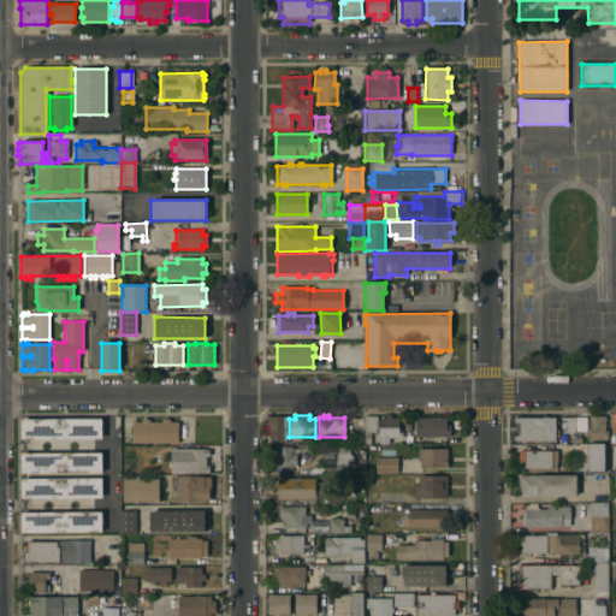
[(378,419),(385,418),(385,415),(391,415),(391,418),(398,418),(398,432),(402,432),(402,438),(389,438),(389,444),(379,444),(378,419)]
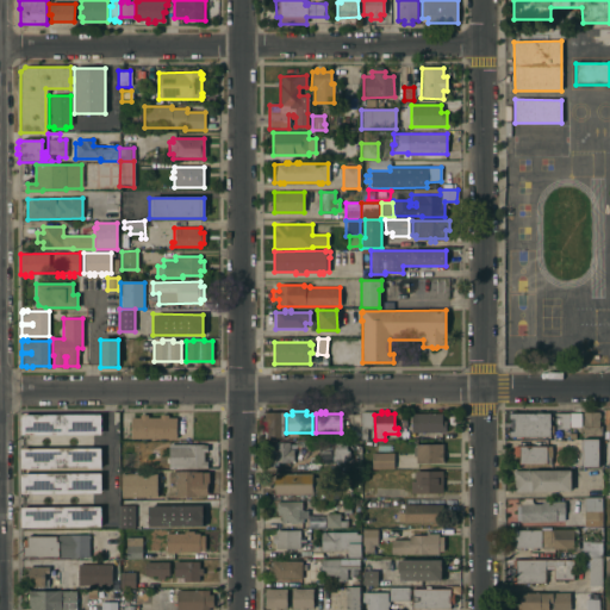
[(265,439),(265,433),(262,433),(262,429),(265,429),(265,421),(262,421),(262,418),(265,418),(265,412),(282,412),(282,439),(265,439)]
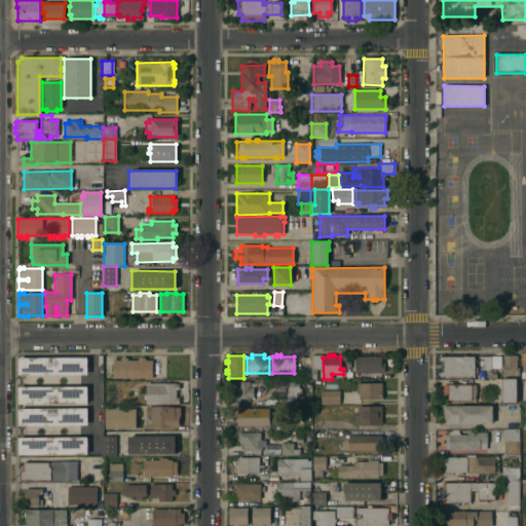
[(322,370),(316,370),(316,379),(311,379),(311,355),(322,355),(322,370)]
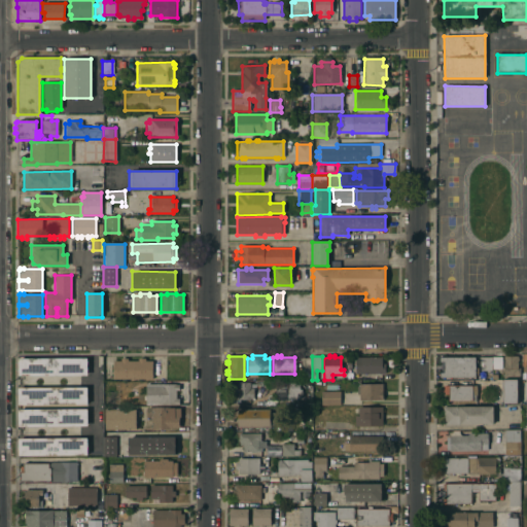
[(503,356),(517,356),(517,367),(519,367),(519,377),(503,377),(503,356)]
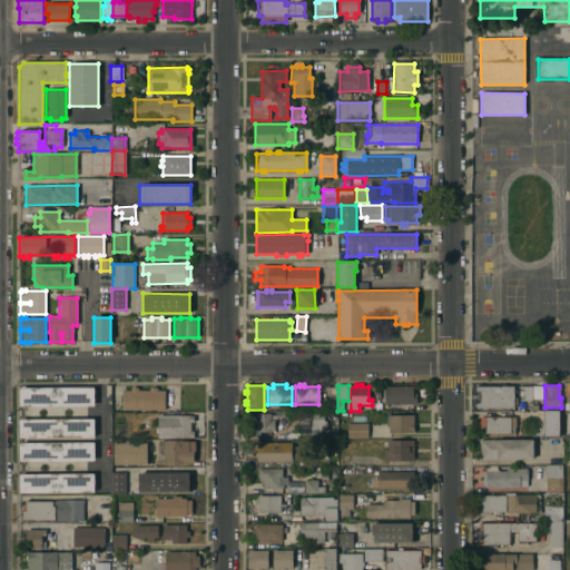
[(384,404),(384,386),(412,386),(413,393),(416,393),(416,404),(384,404)]
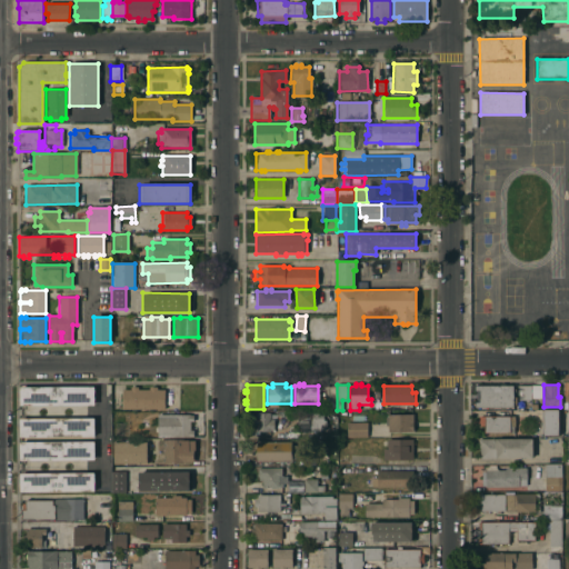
[(505,407),(505,409),(499,409),(499,407),(475,408),(475,402),(477,402),(477,391),(475,391),(475,386),(512,386),(512,407),(505,407)]
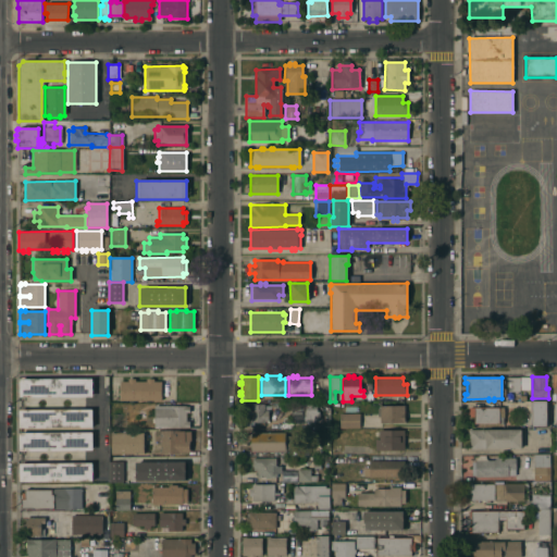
[(520,388),(519,388),(519,396),(515,396),(515,390),(507,390),(507,378),(520,378),(520,388)]
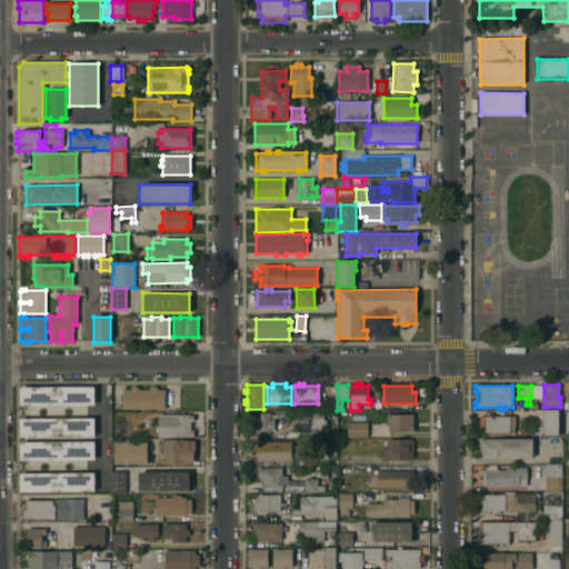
[(541,386),(541,397),(531,397),(531,386),(541,386)]
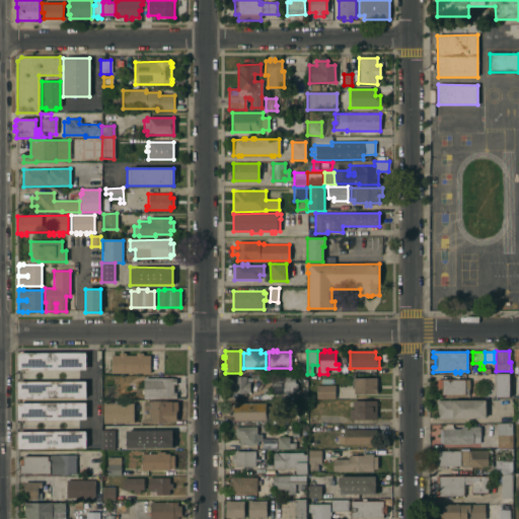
[(85,370),(17,370),(17,354),(85,353),(85,370)]
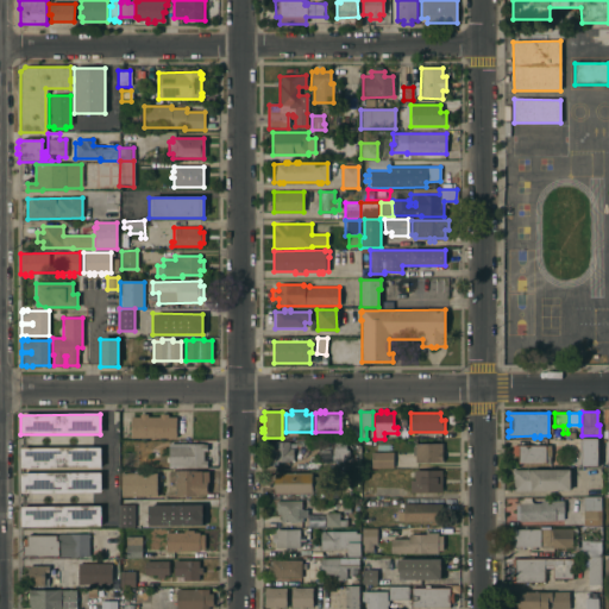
[(130,416),(139,416),(139,414),(148,414),(148,416),(159,416),(159,414),(168,414),(168,416),(176,416),(176,438),(130,438),(130,416)]
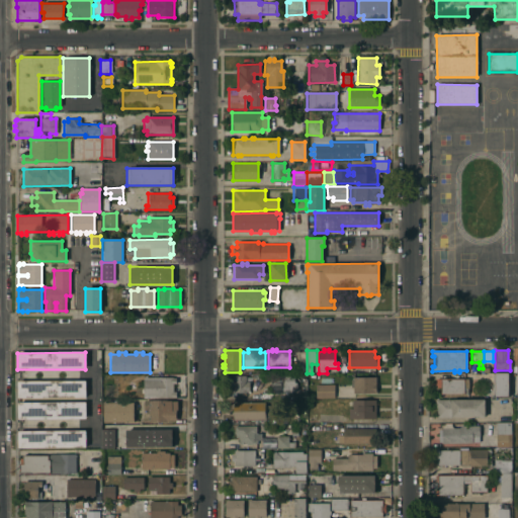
[(494,394),(493,394),(493,375),(494,375),(494,373),(508,373),(508,397),(494,397),(494,394)]
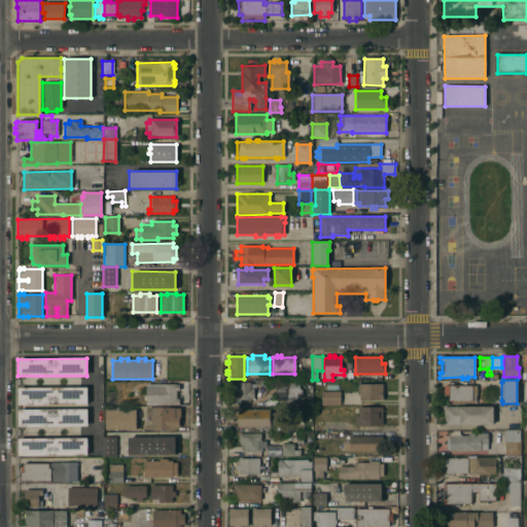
[(250,382),(250,388),(253,388),(254,398),(249,398),(249,400),(237,400),(237,395),(233,395),(233,387),(237,387),(237,382),(250,382)]
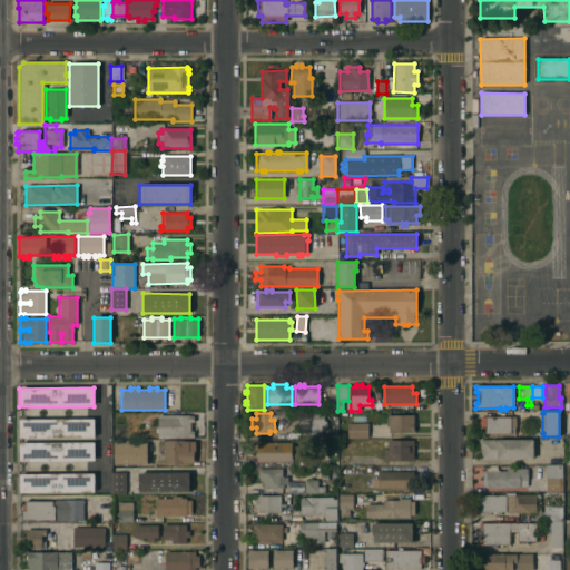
[(324,421),(325,421),(326,432),(311,432),(311,430),(302,430),(302,425),(297,425),(297,418),(302,418),(302,414),(323,414),(324,421)]
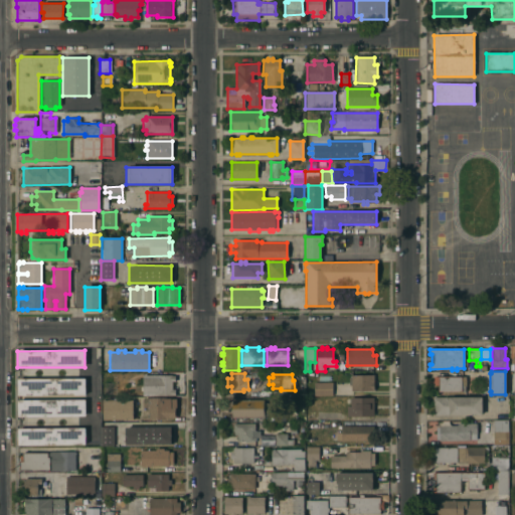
[(175,375),(175,381),(171,381),(171,389),(175,389),(175,396),(142,395),(142,375),(175,375)]
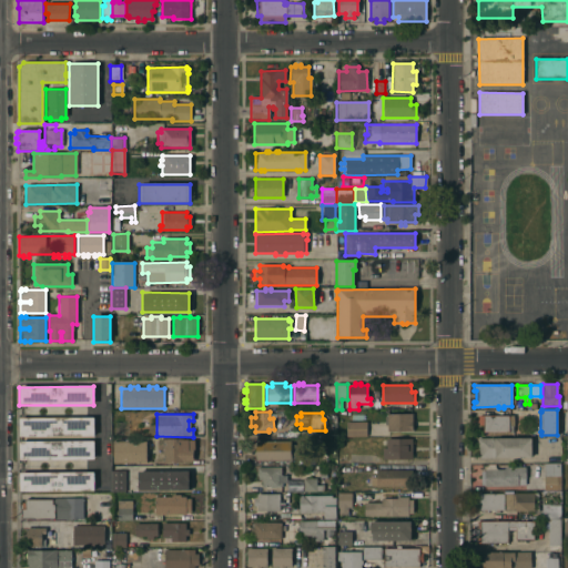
[(387,430),(387,425),(384,425),(384,416),(386,416),(386,414),(412,414),(412,432),(387,430)]
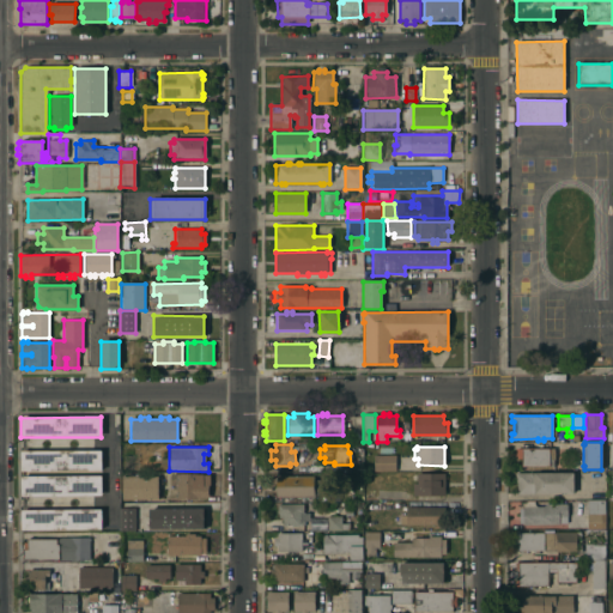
[(553,449),(553,467),(521,467),(521,459),(516,459),(516,449),(553,449)]
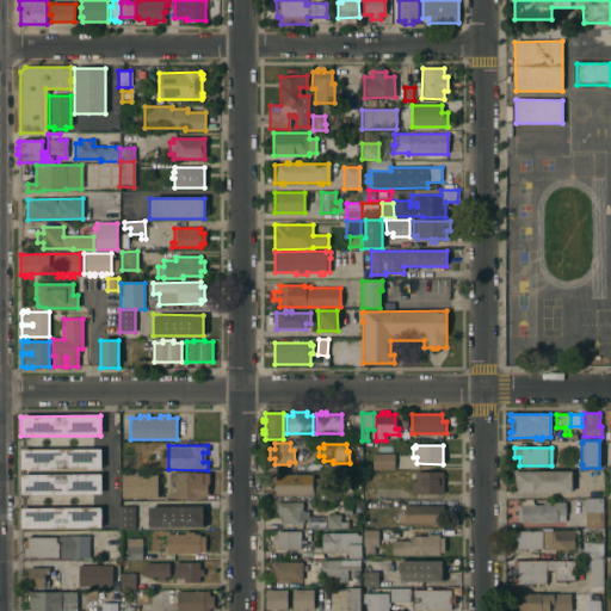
[(100,469),(20,469),(20,450),(100,449),(100,469)]
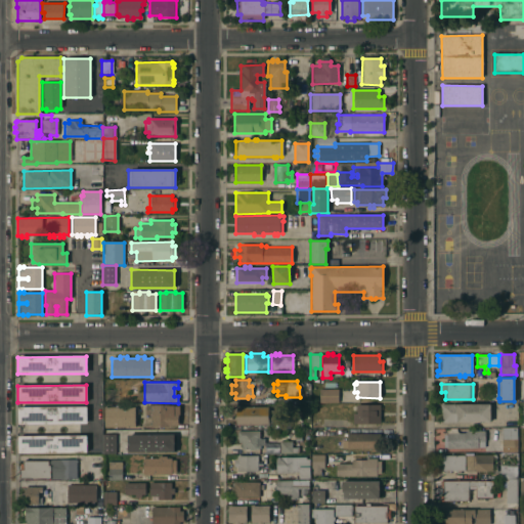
[(318,389),(338,389),(338,402),(319,403),(318,389)]
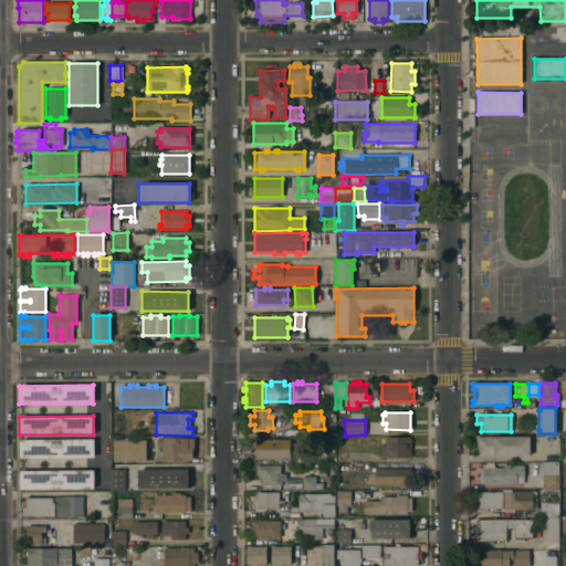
[(380,457),(380,447),(385,447),(385,437),(410,437),(410,458),(380,457)]
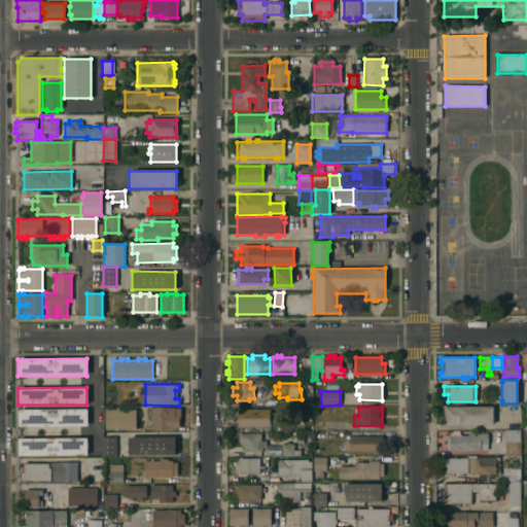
[(492,425),(444,425),(444,415),(443,415),(443,407),(492,407),(492,425)]
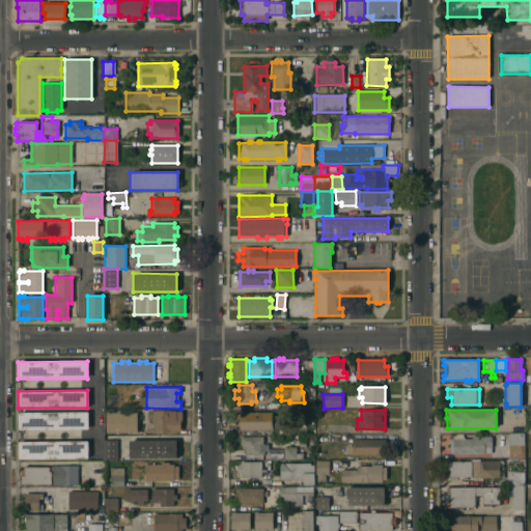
[(152,432),(152,420),(147,420),(147,411),(171,411),(171,412),(180,412),(180,431),(171,431),(171,432),(152,432)]
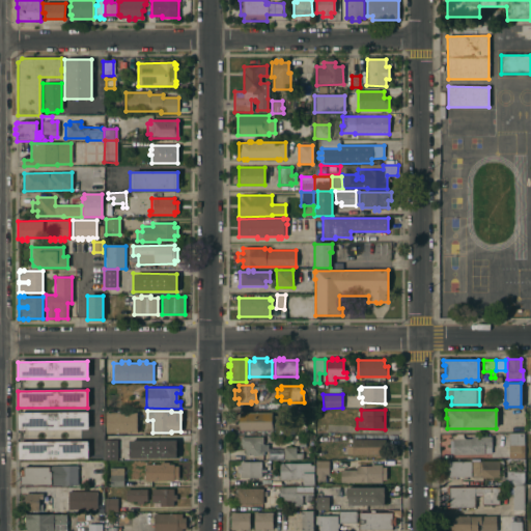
[(87,429),(18,429),(18,413),(87,412),(87,429)]
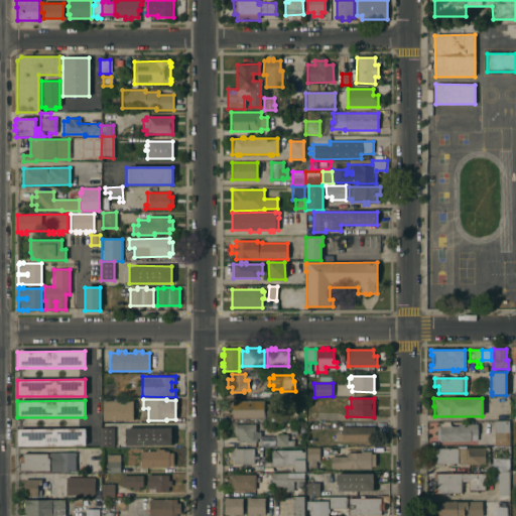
[(102,401),(132,400),(132,403),(134,403),(134,407),(132,408),(132,414),(134,414),(134,418),(132,419),(132,420),(103,420),(102,401)]
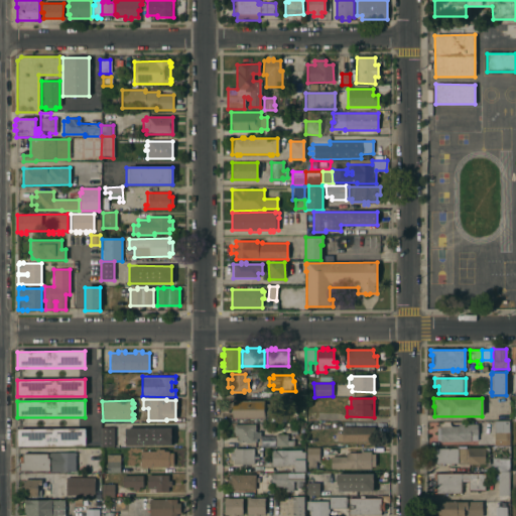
[(263,403),(268,403),(268,409),(273,409),(274,417),(264,417),(264,418),(232,418),(232,401),(263,400),(263,403)]
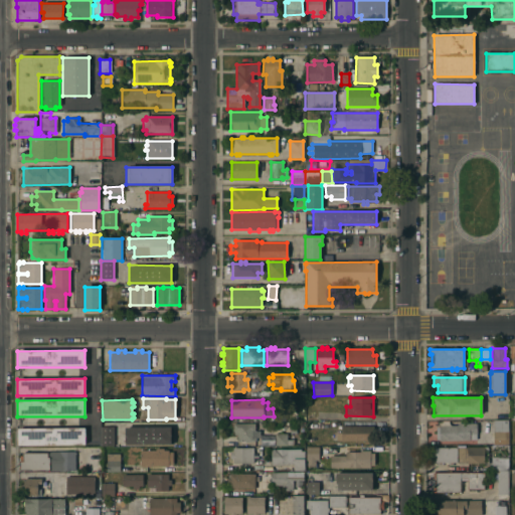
[(254,423),(254,431),(258,431),(258,438),(254,438),(254,442),(236,442),(236,436),(233,436),(233,432),(232,432),(232,423),(254,423)]
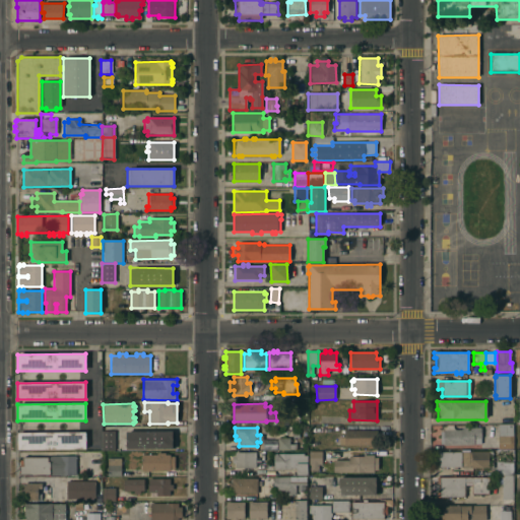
[(480,444),(443,445),(443,443),(440,443),(440,438),(443,438),(443,430),(462,430),(462,428),(480,428),(480,444)]
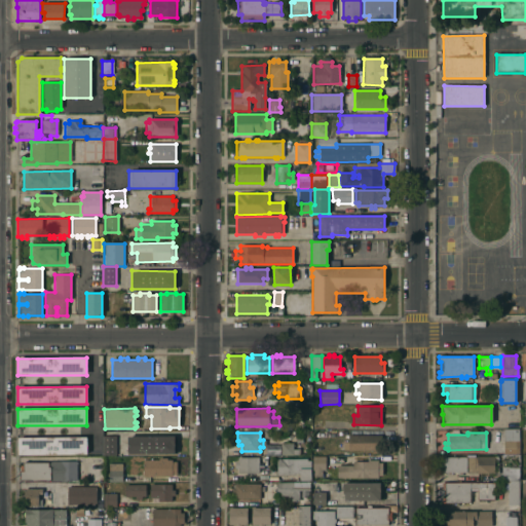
[(116,455),(103,455),(103,436),(116,436),(116,455)]
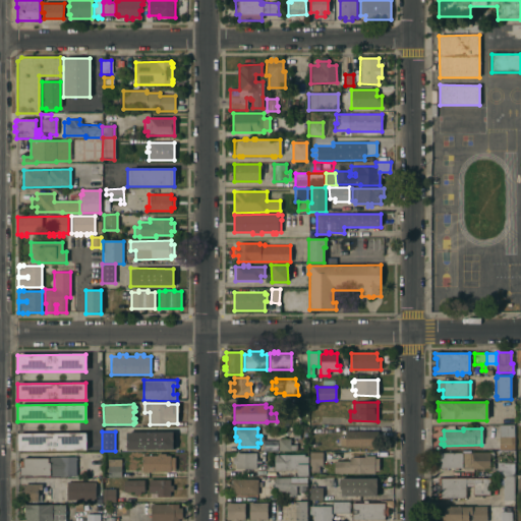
[(173,450),(126,451),(126,431),(173,431),(173,450)]
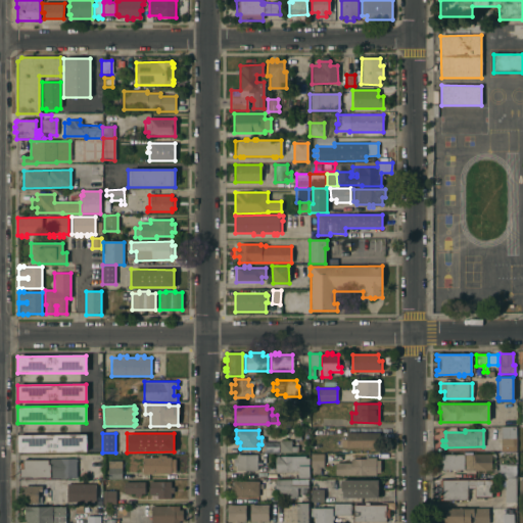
[(379,433),(379,447),(341,447),(341,439),(346,439),(346,433),(379,433)]
